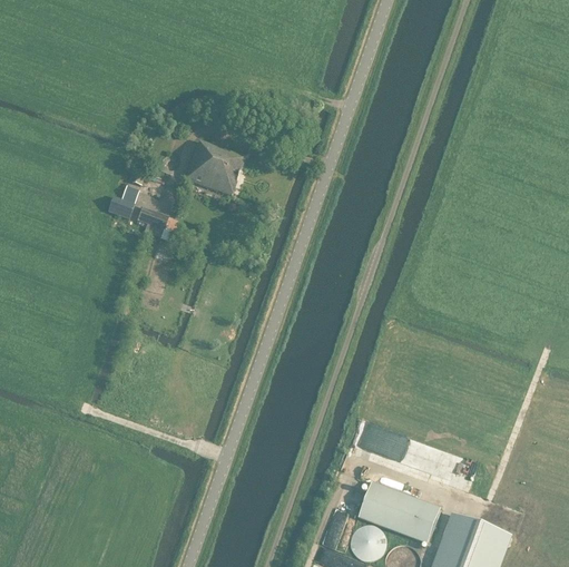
[(186,177),(233,194),(246,155),(199,139),(196,150),(195,150),(186,177)]
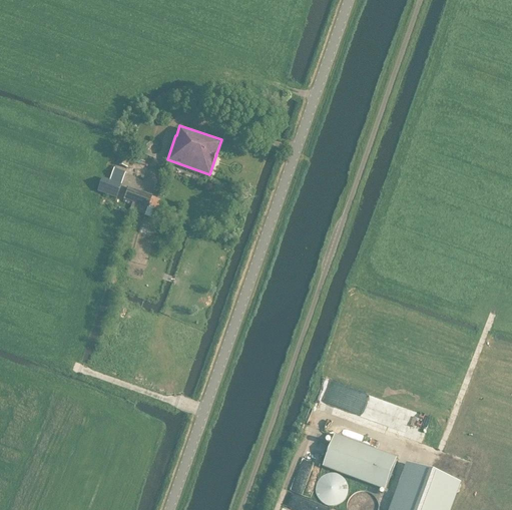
[(132,153),(121,150),(117,161),(127,165),(132,153)]
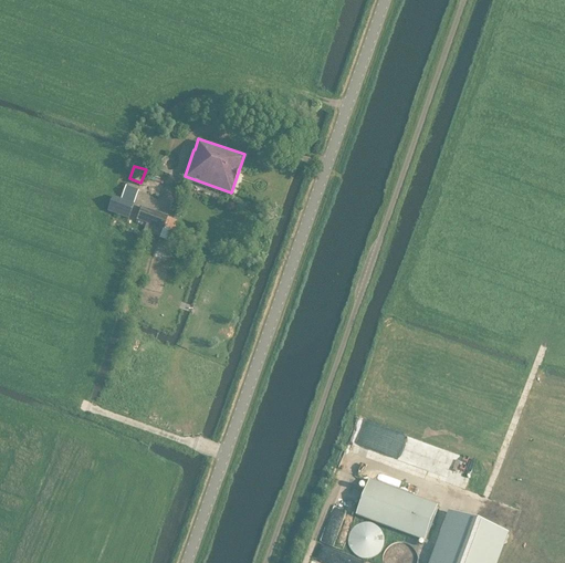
[(135,200),(139,187),(126,183),(122,195),(135,200)]
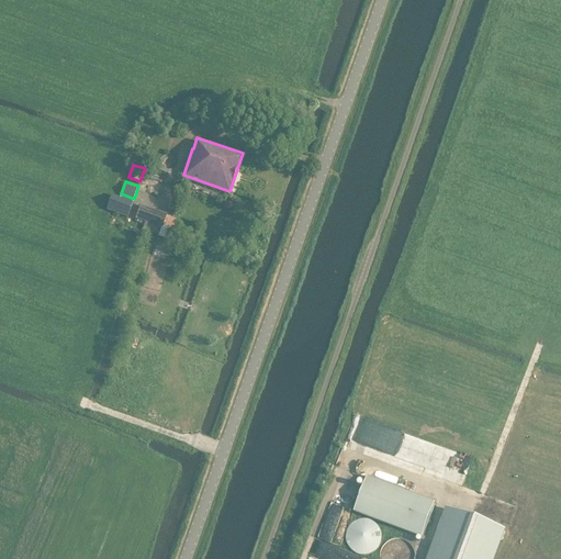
[(114,214),(127,219),(134,199),(113,191),(108,208),(114,210),(114,214)]
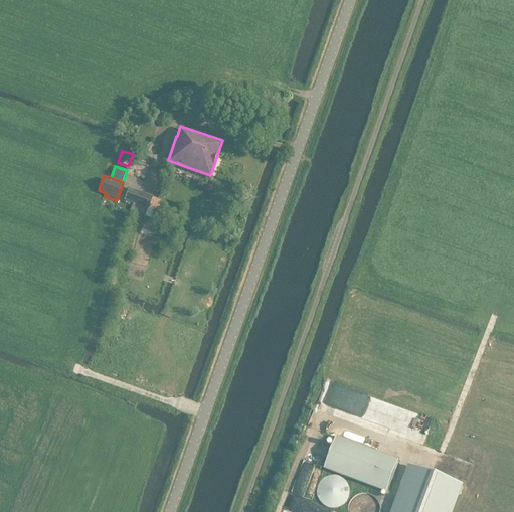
[(146,213),(149,205),(153,193),(130,185),(125,197),(134,200),(131,207),(146,213)]
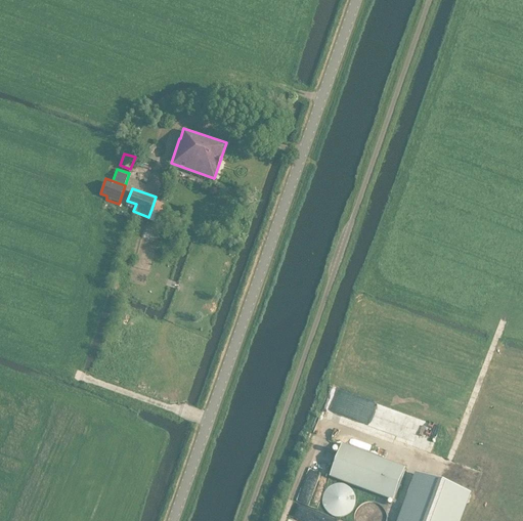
[(331,475),(393,498),(405,466),(343,442),(331,475)]
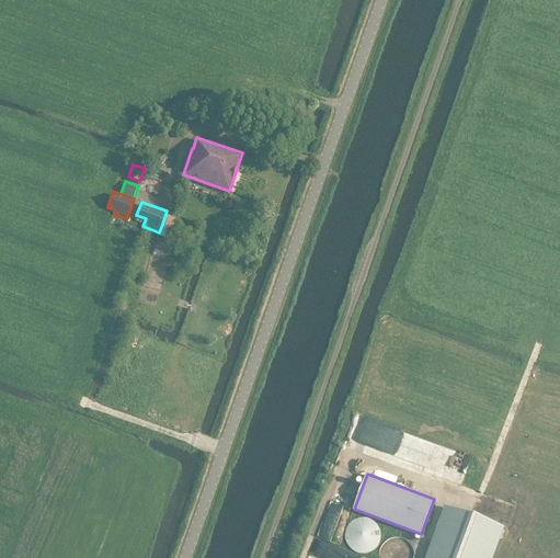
[(491,557),(503,525),(476,515),(447,505),(427,557),(491,557)]
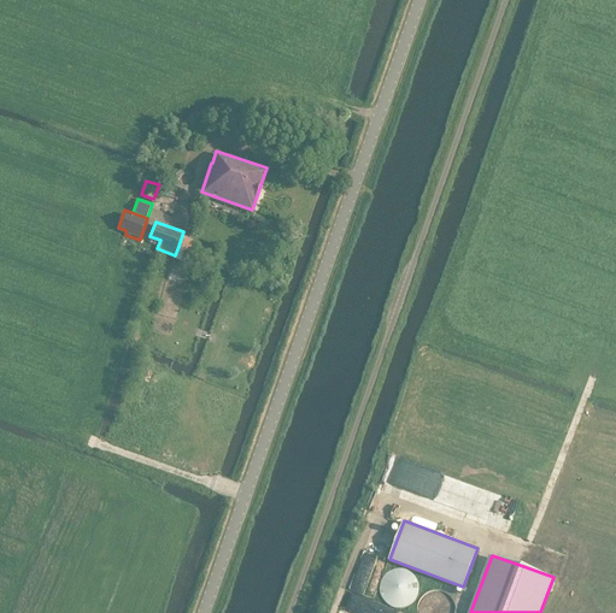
[(356,578),(368,582),(373,565),(361,561),(356,578)]
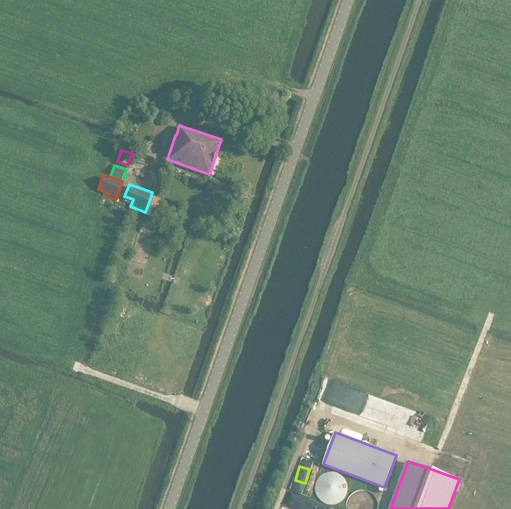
[(346,486),(346,483),(345,481),(344,478),(342,476),(341,475),(338,473),(335,472),(333,472),(330,472),(327,473),(325,475),(323,476),(322,478),(320,480),(320,483),(319,485),(319,487),(320,490),(321,492),(323,494),(325,497),(327,498),(329,498),(332,499),(335,499),(337,498),(340,497),(342,495),(343,493),(345,491),(345,489),(346,486)]
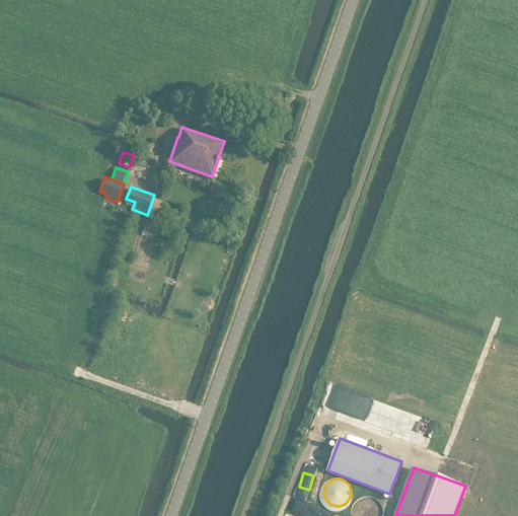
[(306,506),(307,492),(298,492),(297,505),(306,506)]
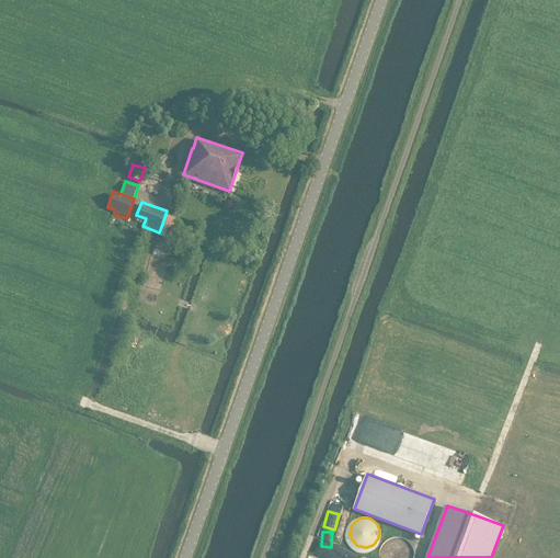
[(354,557),(356,557),(363,548),(340,535),(333,546),(354,557)]
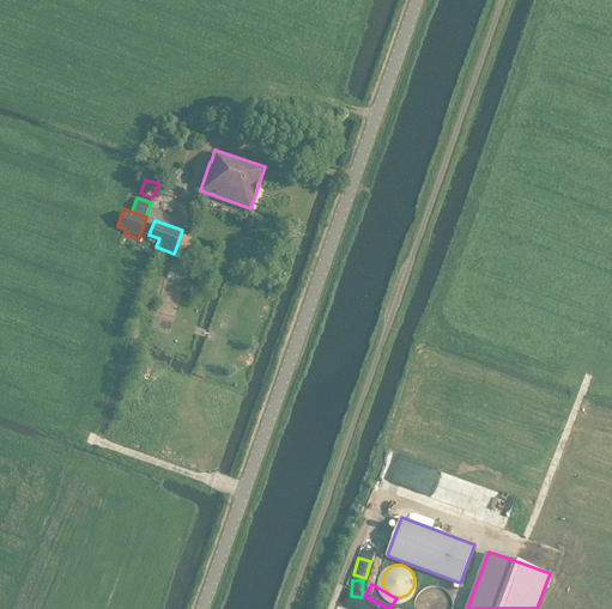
[(452,606),(452,604),(452,602),(450,598),(448,594),(446,592),(443,590),(440,589),(437,589),(435,589),(431,590),(429,591),(426,592),(424,595),(422,597),(420,601),(420,603),(420,607),(420,608),(450,608),(452,608),(452,606)]
